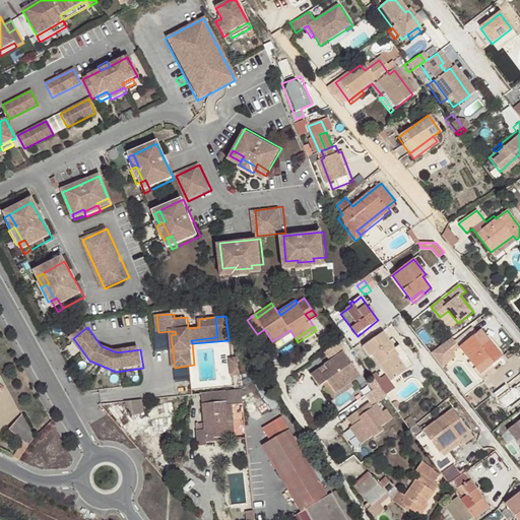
[(260,338),(267,333),(264,329),(257,334),(260,338)]
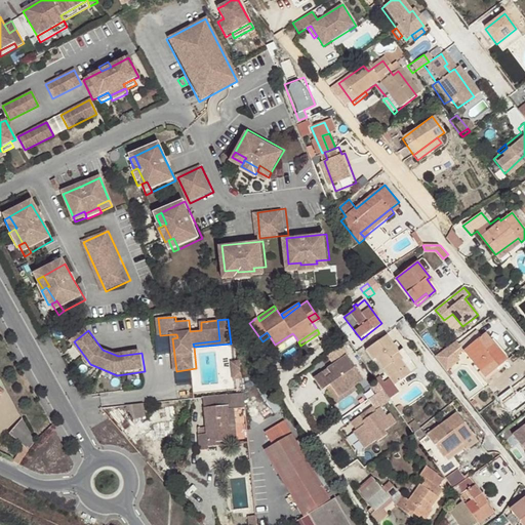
[(277,348),(294,335),(292,333),(275,345),(277,348)]
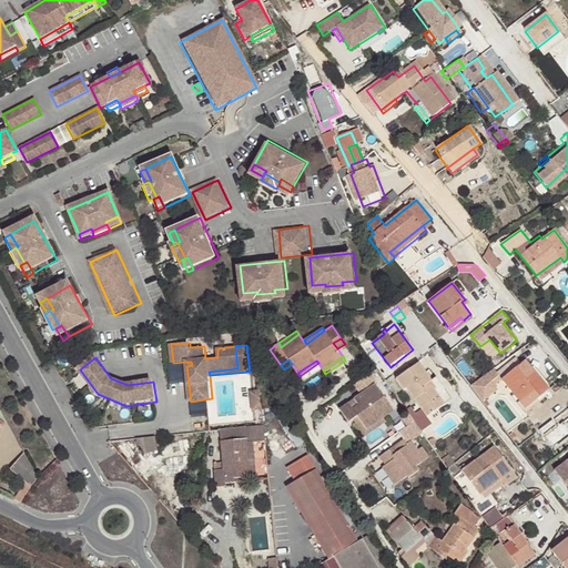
[(534,392),(538,398),(549,389),(526,361),(503,379),(520,402),(534,392)]
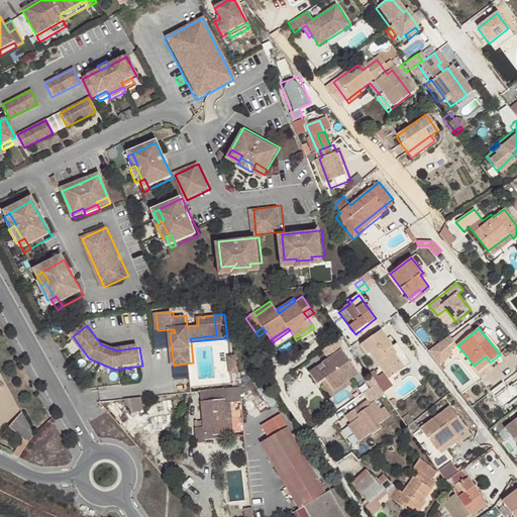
[(387,350),(393,346),(382,331),(362,344),(368,354),(371,352),(389,378),(400,371),(395,364),(400,359),(395,351),(392,352),(387,350)]
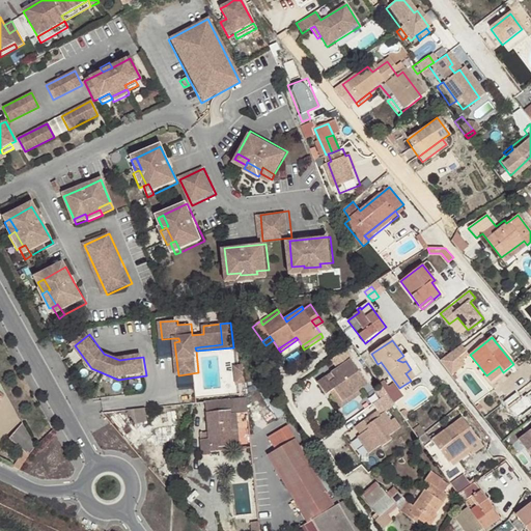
[(463,344),(441,360),(452,375),(466,365),(463,361),(470,356),(470,355),(463,344)]
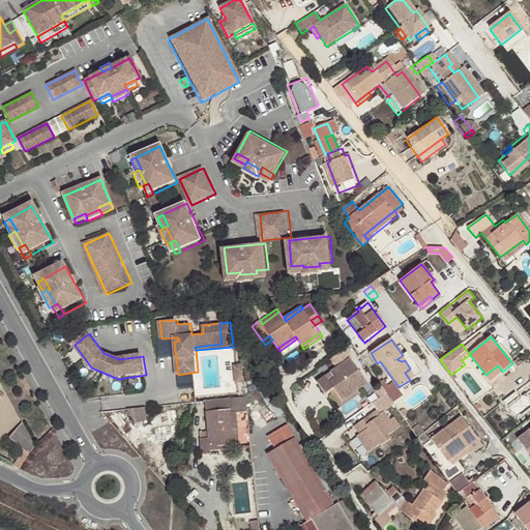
[(345,349),(330,359),(335,369),(330,373),(334,378),(328,382),(325,377),(316,382),(324,394),(329,391),(333,388),(342,401),(357,390),(366,383),(350,359),(352,358),(345,349)]
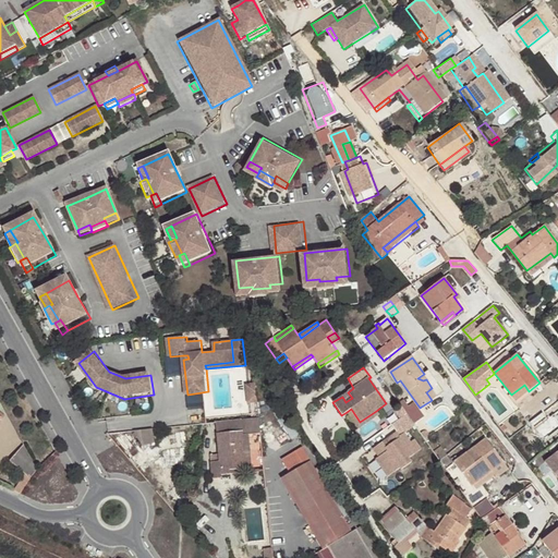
[(428,370),(424,374),(417,378),(423,380),(426,379),(432,388),(426,392),(432,400),(444,390),(428,370)]
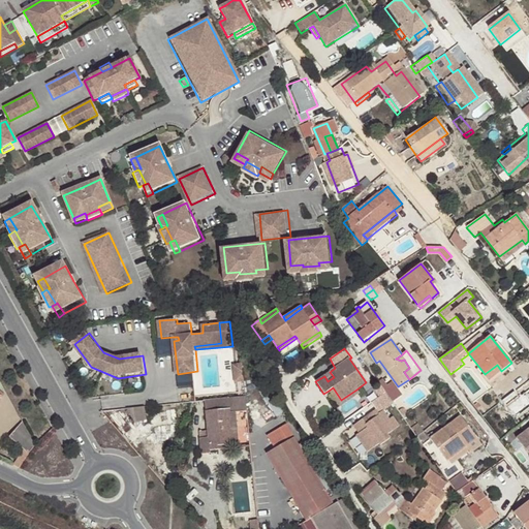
[(490,381),(501,371),(497,365),(485,374),(490,381)]
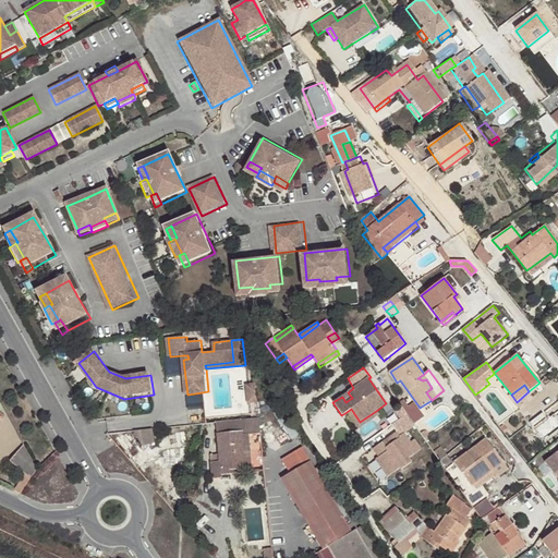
[(352,398),(348,392),(342,397),(346,402),(352,398)]
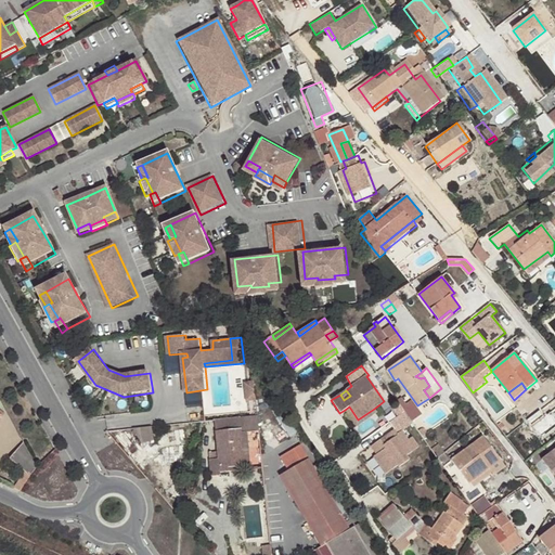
[(376,413),(374,409),(358,420),(349,407),(345,410),(356,427),(376,413)]
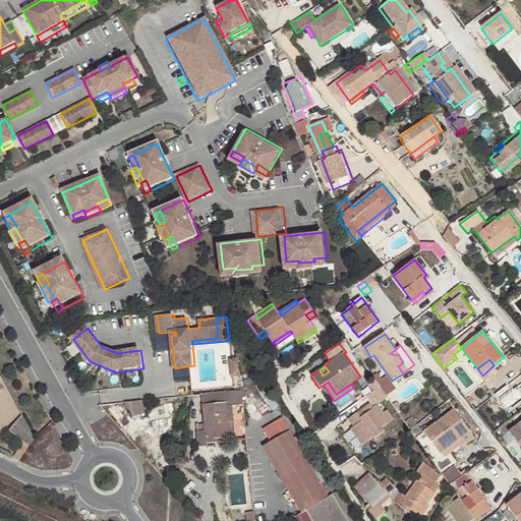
[(380,386),(365,395),(370,402),(349,416),(355,425),(352,427),(362,442),(373,435),(374,438),(385,430),(382,426),(393,418),(387,409),(384,411),(375,399),(385,393),(380,386)]
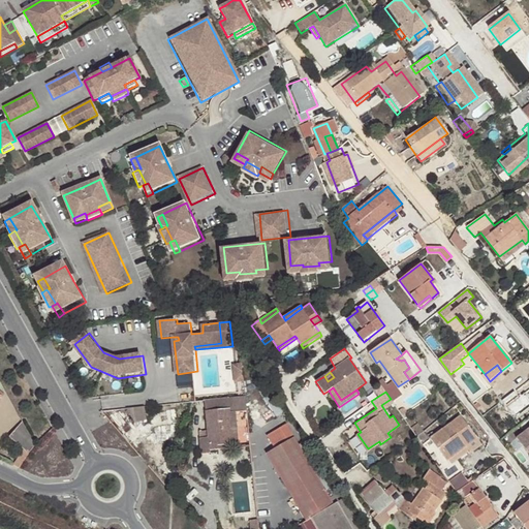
[(229,397),(205,399),(206,410),(207,425),(208,434),(200,434),(201,438),(200,439),(203,454),(211,454),(210,450),(220,449),(219,445),(223,444),(232,444),(230,412),(247,411),(246,405),(245,396),(229,397)]
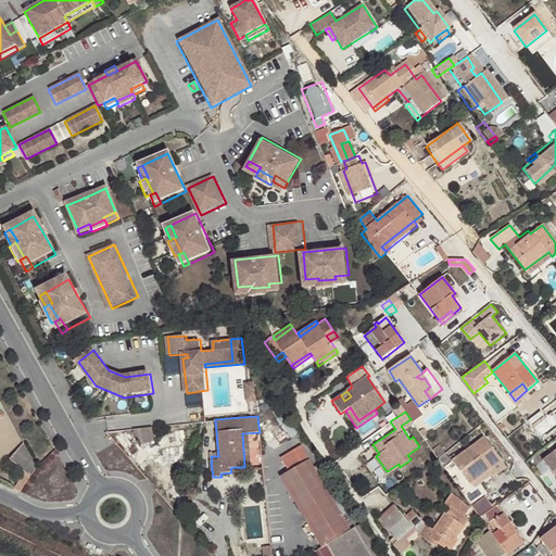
[(151,440),(149,426),(130,428),(135,442),(151,440)]
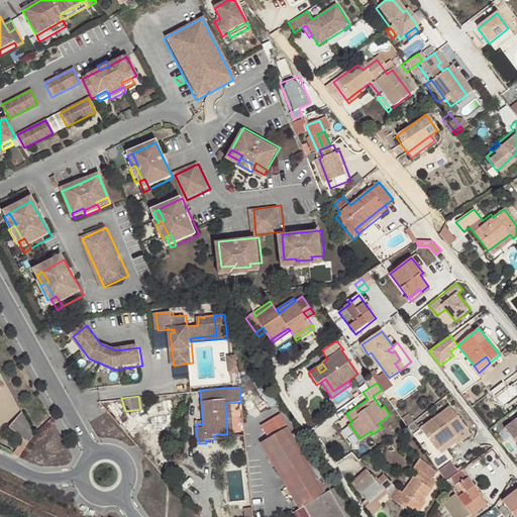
[(464,424),(451,406),(422,428),(437,450),(456,436),(453,432),(464,424)]
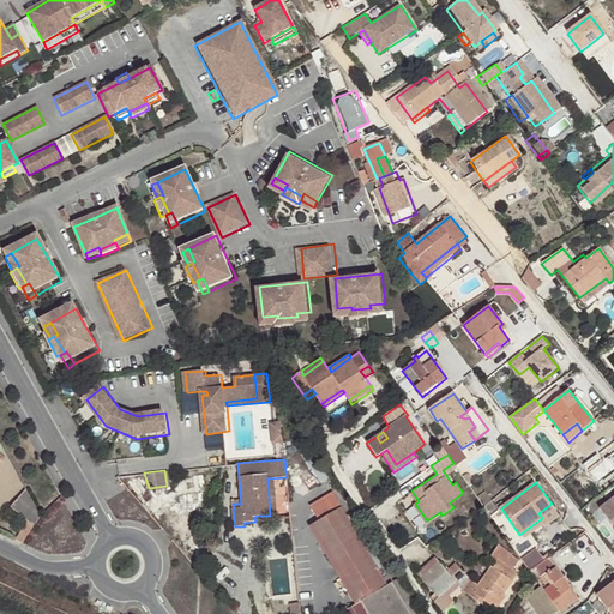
[(35,525),(42,517),(28,489),(12,507),(35,525)]
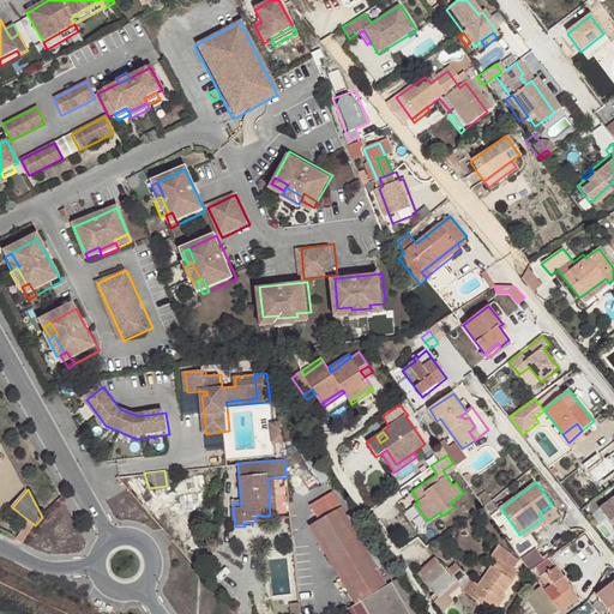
[(410,613),(392,582),(386,584),(333,493),(309,506),(318,519),(309,525),(355,603),(342,612),(343,613),(410,613)]
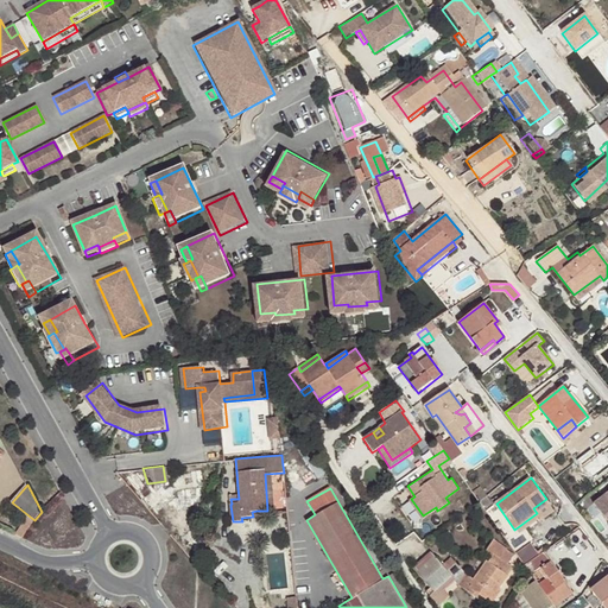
[(607,520),(607,492),(594,504),(607,519),(607,520)]
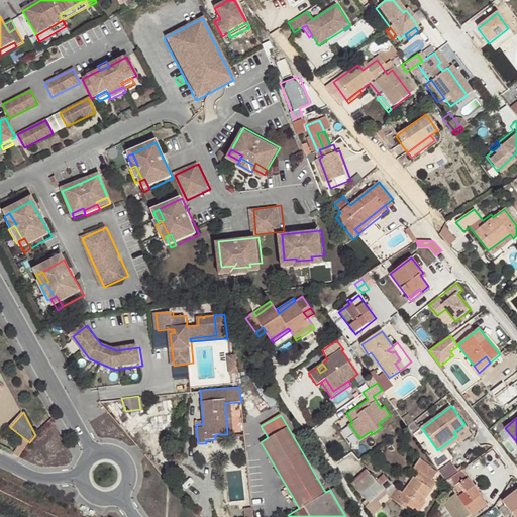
[(414,421),(407,425),(408,426),(414,435),(420,430),(414,421)]
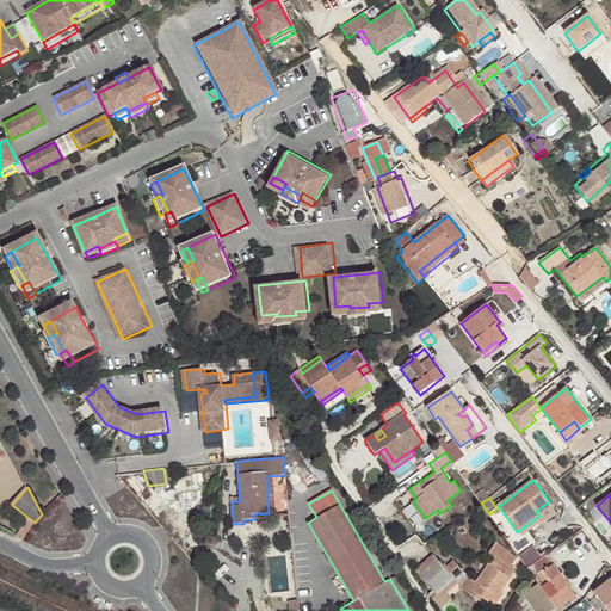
[(30,525),(19,537),(24,539),(32,528),(30,525)]
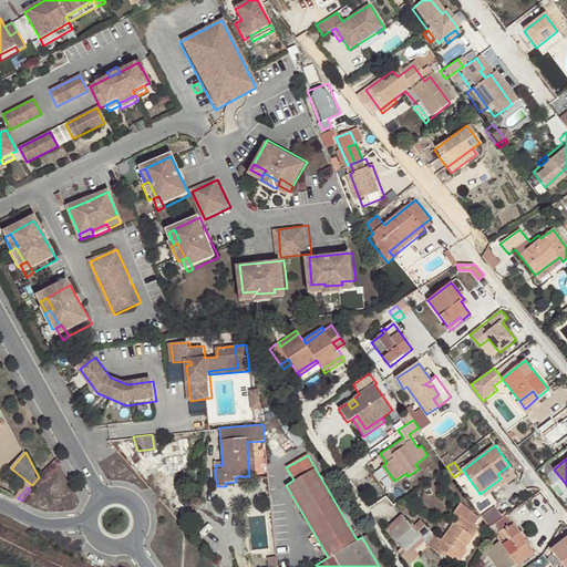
[(456,560),(465,548),(473,537),(472,536),(477,527),(474,525),(478,517),(472,514),(473,512),(461,503),(454,514),(460,518),(455,524),(454,523),(442,540),(433,535),(426,545),(439,553),(444,556),(446,554),(451,557),(456,560)]
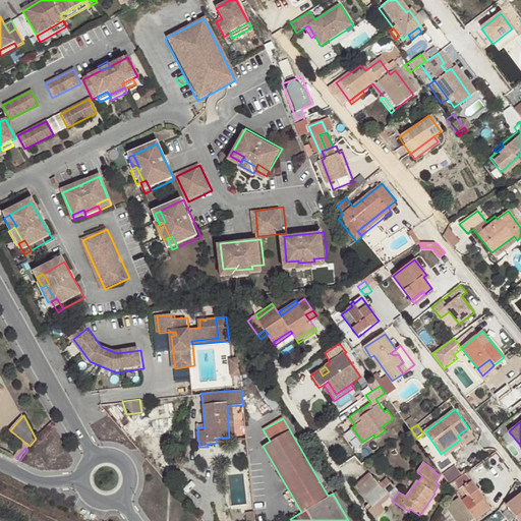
[(443,473),(450,484),(461,476),(453,465),(443,473)]
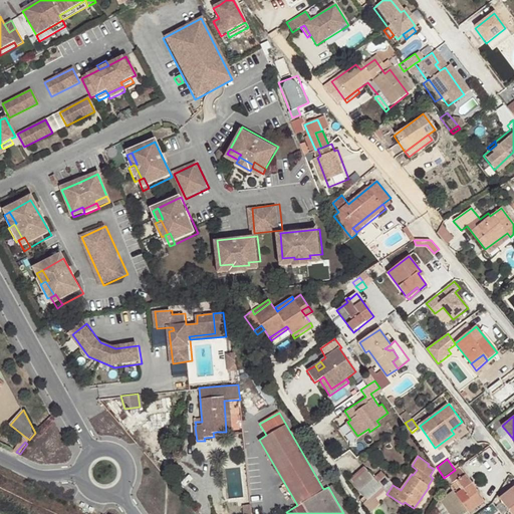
[(453,491),(468,511),(469,512),(484,501),(459,467),(455,470),(444,478),(453,491)]
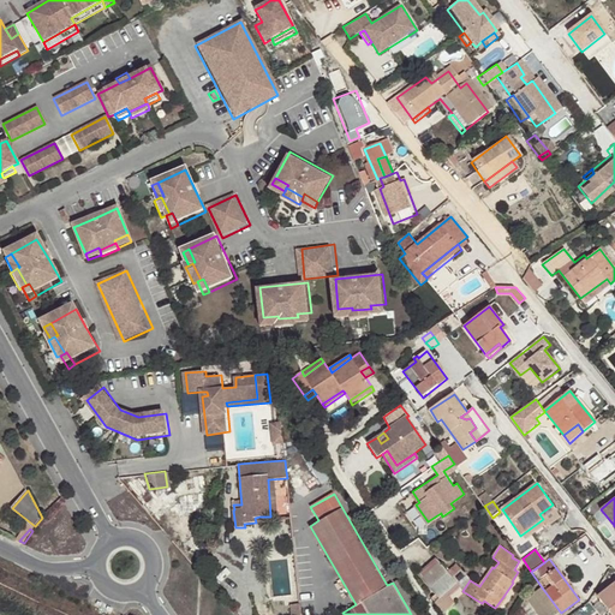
[(421,578),(430,589),(448,573),(436,560),(418,575),(421,578)]
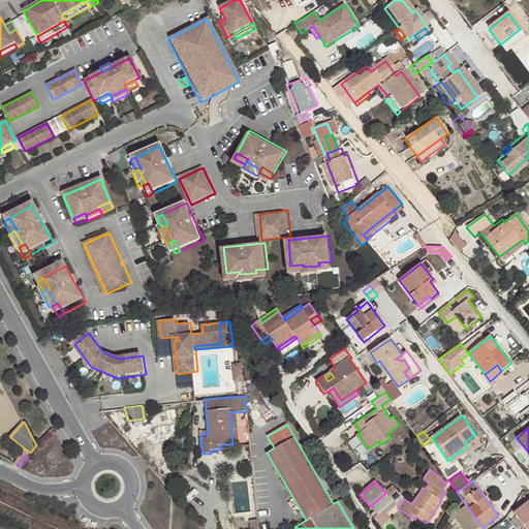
[(393,502),(401,495),(397,491),(390,497),(385,493),(370,506),(375,511),(371,515),(374,519),(393,502)]
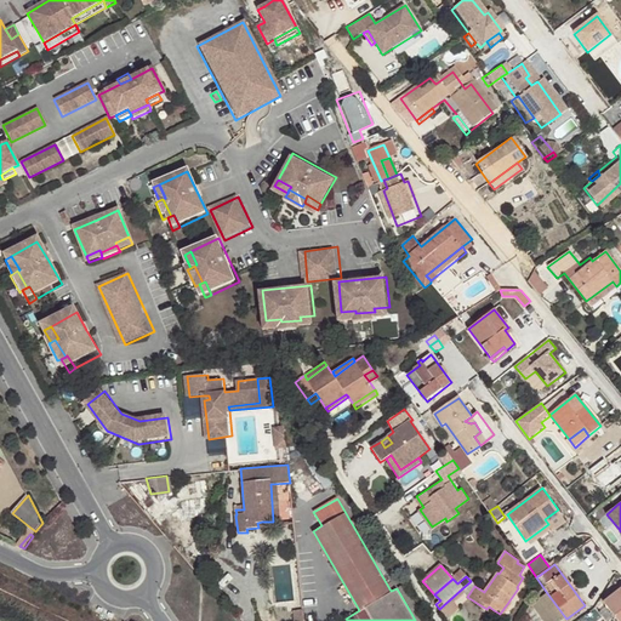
[(467,597),(474,586),(471,581),(461,590),(467,597)]
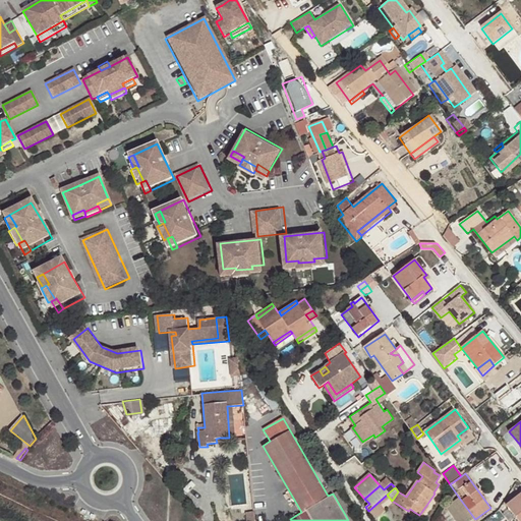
[(356,520),(338,489),(333,494),(348,520),(356,520)]
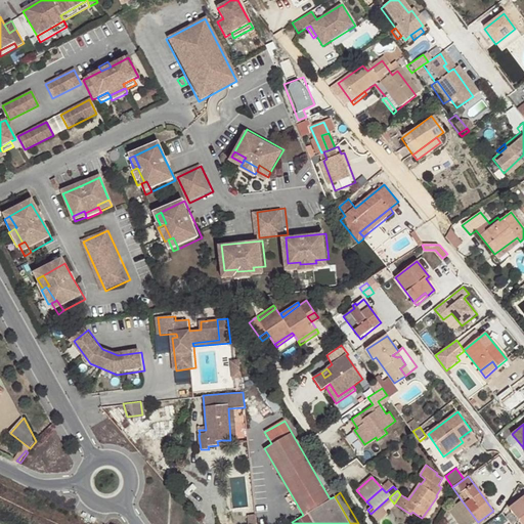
[(523,523),(523,496),(509,508),(522,523),(523,523)]
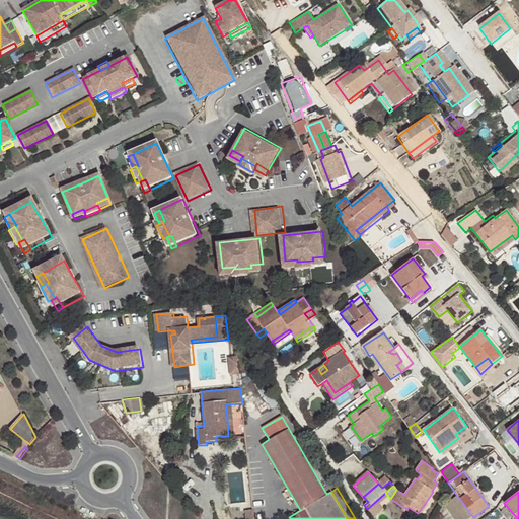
[(458,518),(467,518),(472,516),(457,496),(447,503),(458,518)]
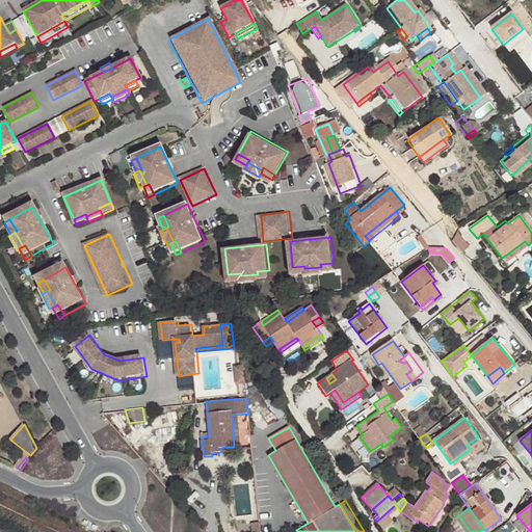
[(439,516),(436,514),(428,526),(431,529),(439,516)]
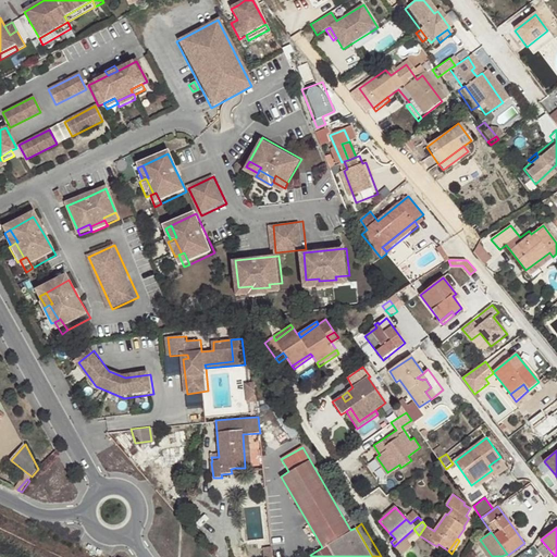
[(264,556),(274,556),(273,544),(263,545),(264,556)]
